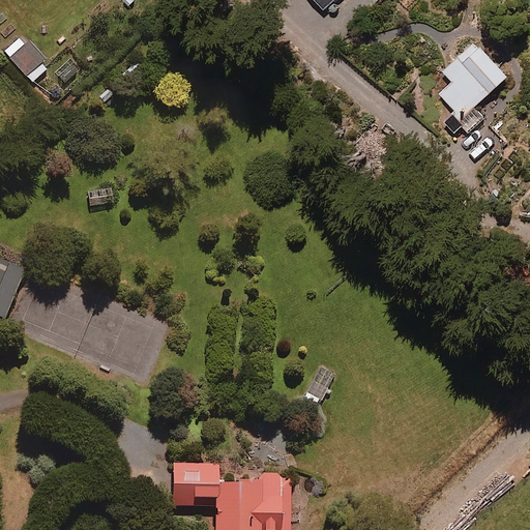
[(333,0),(316,0),(324,9),(333,0)]
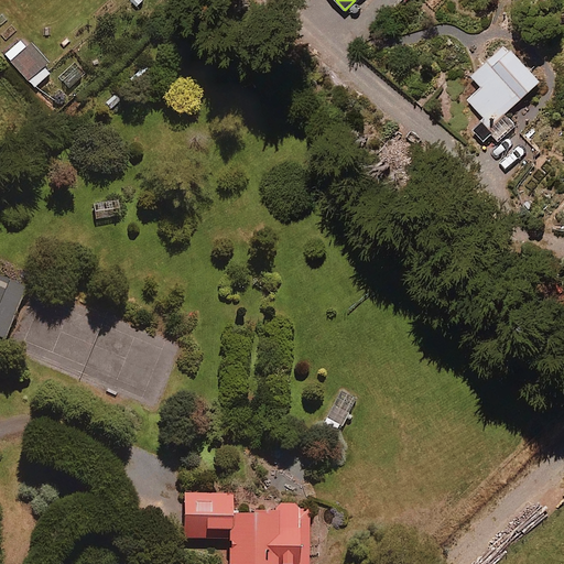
[(53,72),(23,39),(4,56),(34,88),(53,72)]
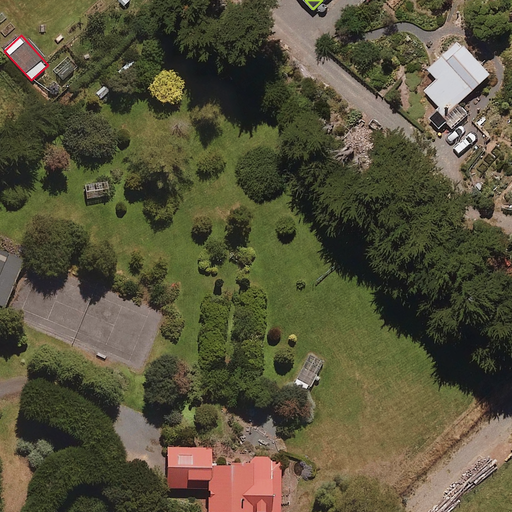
[(490,74),(458,40),(428,68),(438,79),(425,91),(457,125),(468,115),(458,104),(490,74)]
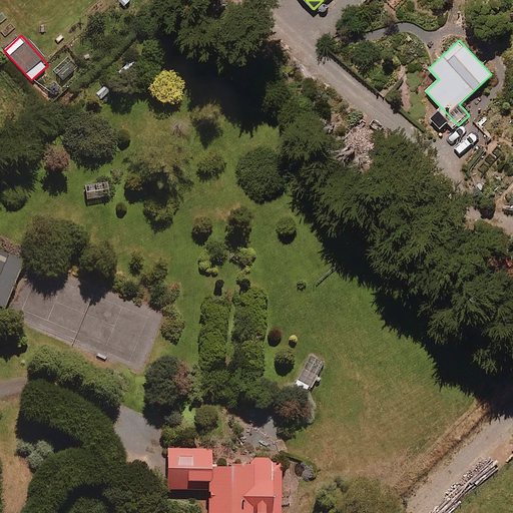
[(22,264),(0,254),(0,309),(4,311),(22,264)]
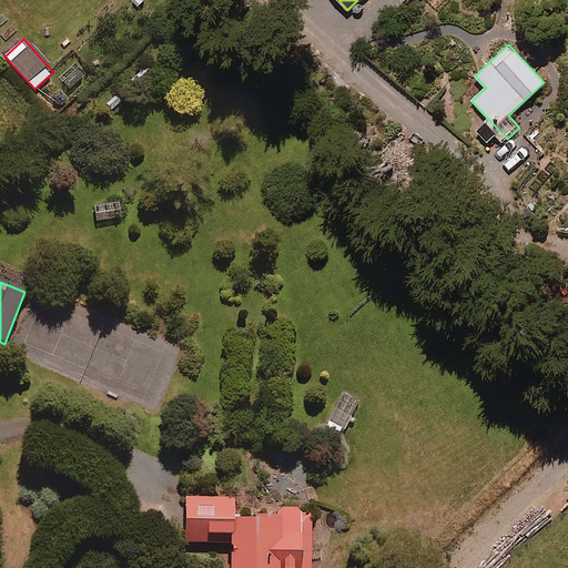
[(358,398),(342,392),(325,430),(342,437),(358,398)]
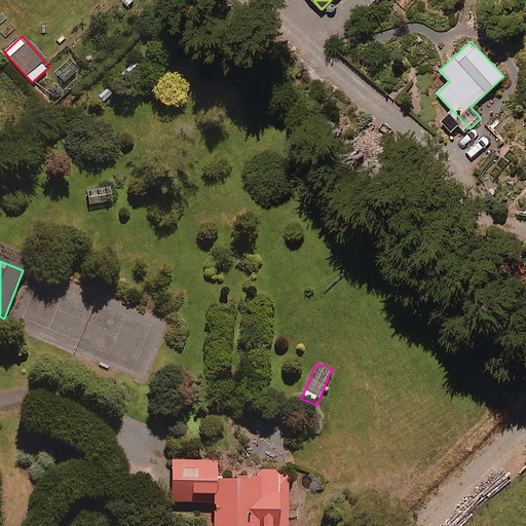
[(215,462),(171,462),(171,503),(213,503),(213,525),(287,525),(288,473),(257,473),(256,483),(215,482),(215,462)]
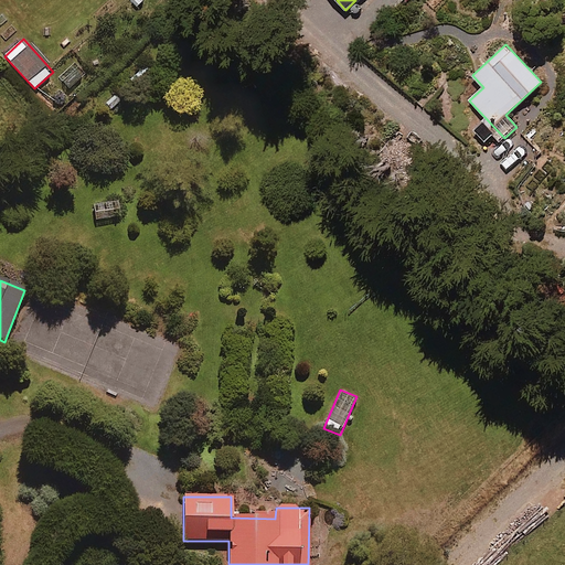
All buildings are outlined.
